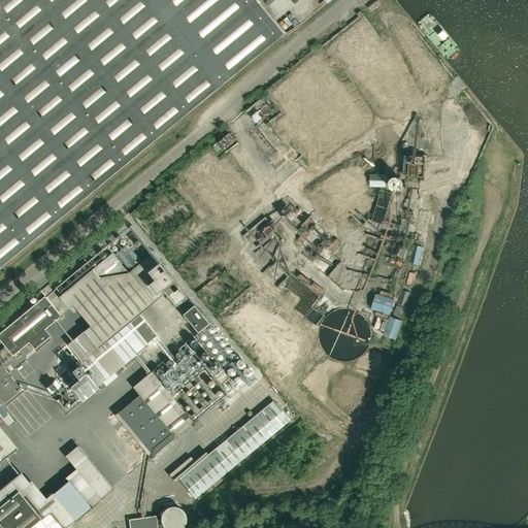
[(0,0),(0,266),(219,86),(147,0),(0,0)]
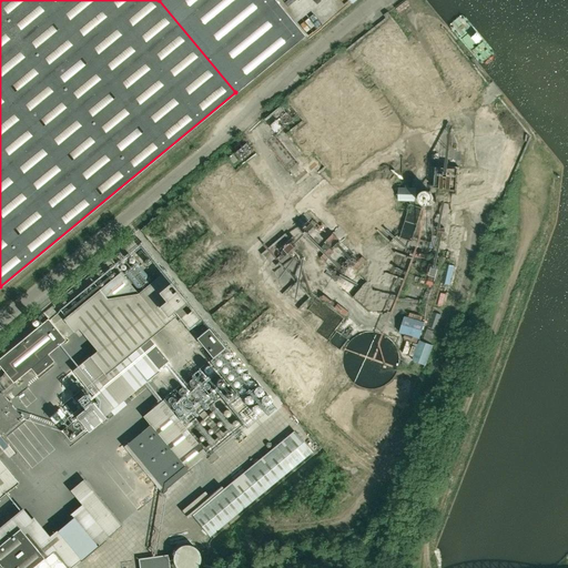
[(265,120),(275,132),(293,118),(283,105),(265,120)]
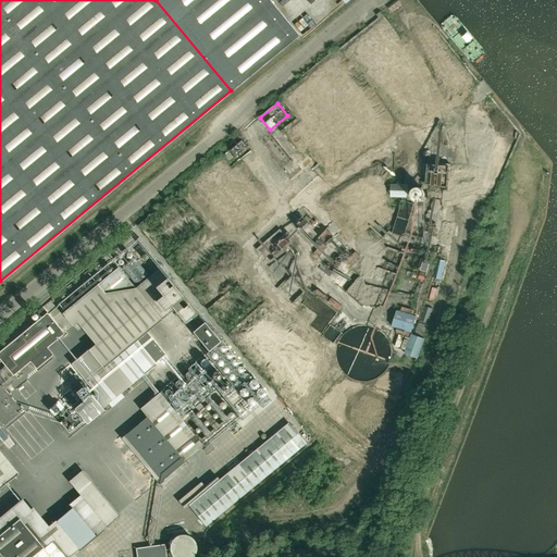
[(242,139),(231,148),(236,156),(247,147),(242,139)]
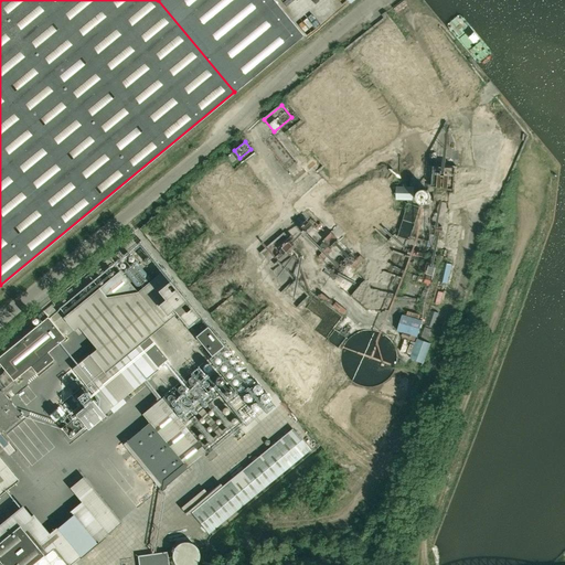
[(236,159),(231,153),(226,157),(232,163),(236,159)]
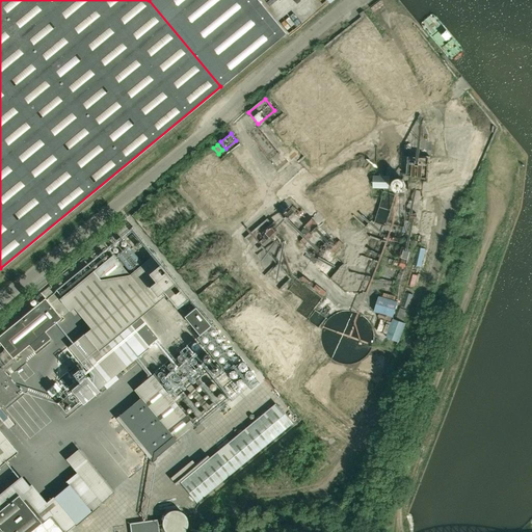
[(411,155),(410,190),(425,191),(426,180),(430,180),(431,156),(411,155)]
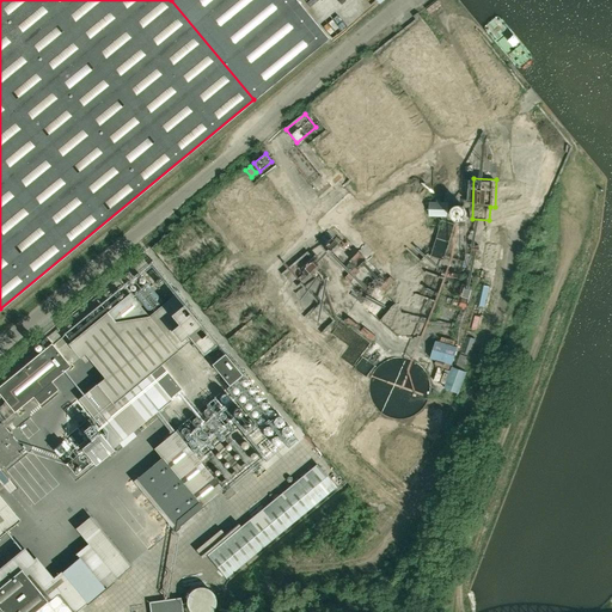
[(448,202),(429,202),(429,216),(448,218),(448,202)]
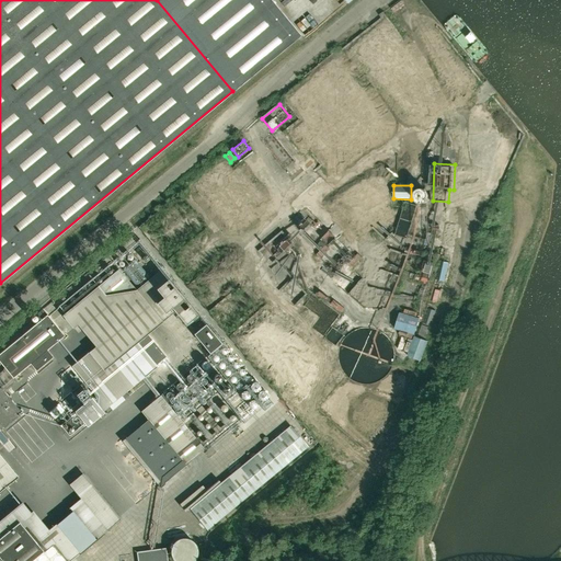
[(363,254),(354,262),(358,267),(368,260),(363,254)]
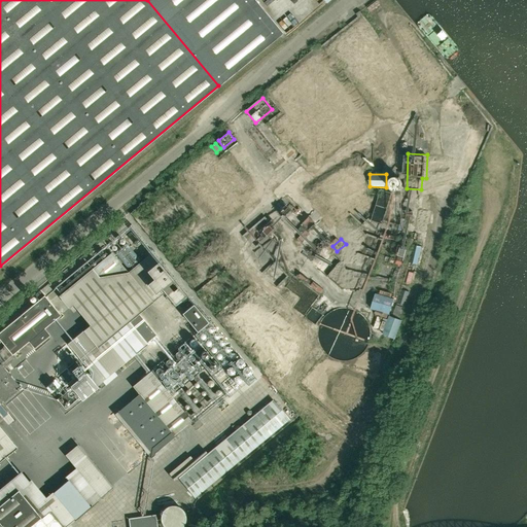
[(132,244),(121,249),(129,262),(138,256),(132,244)]
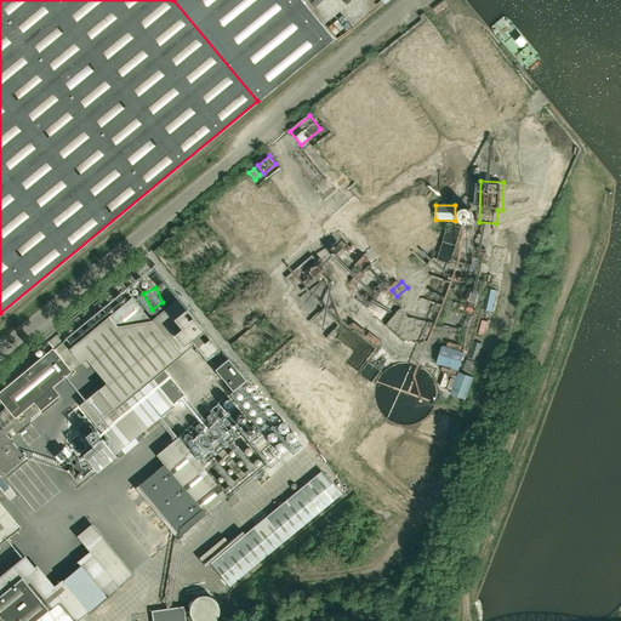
[(482,309),(491,311),(496,290),(486,288),(482,309)]
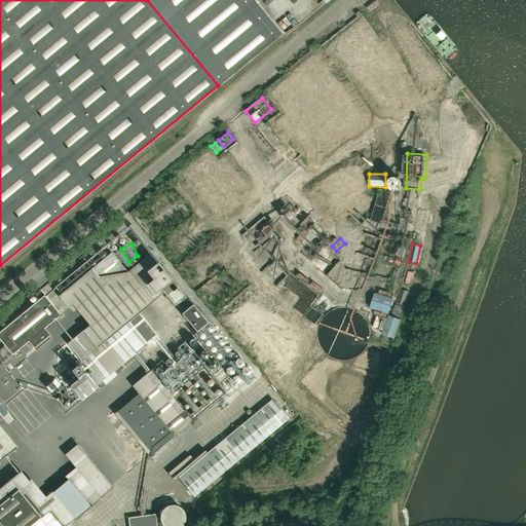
[(112,287),(126,274),(112,256),(97,268),(112,287)]
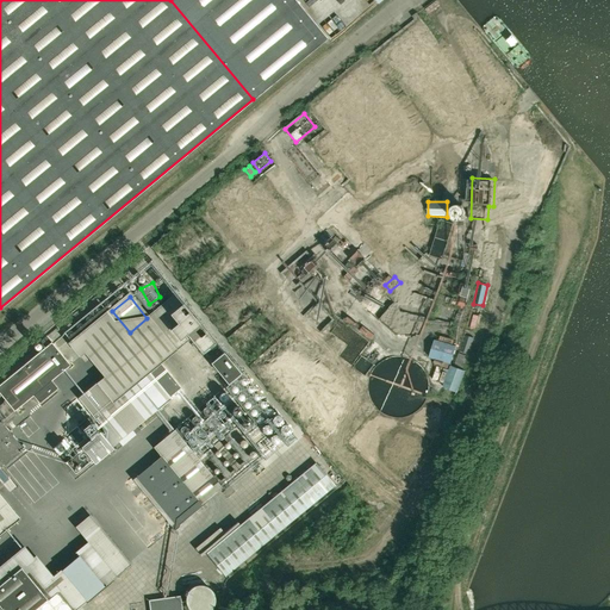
[(215,340),(212,342),(182,305),(170,315),(178,324),(169,331),(179,341),(187,335),(190,338),(201,352),(204,349),(213,361),(211,363),(226,383),(240,373),(223,354),(225,352),(215,340)]
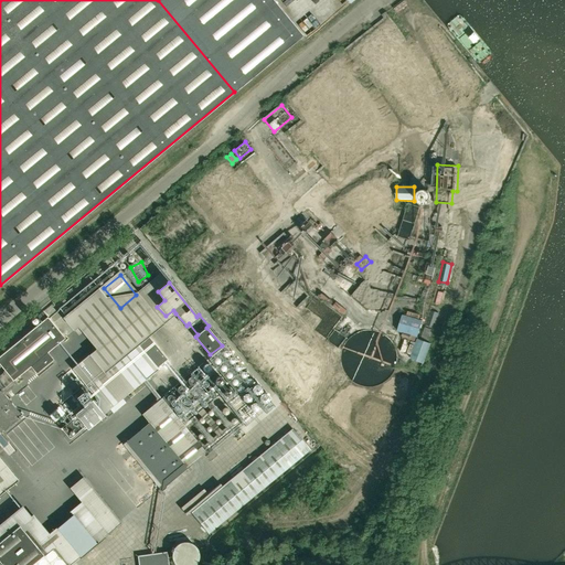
[(63,307),(67,312),(81,302),(75,297),(63,307)]
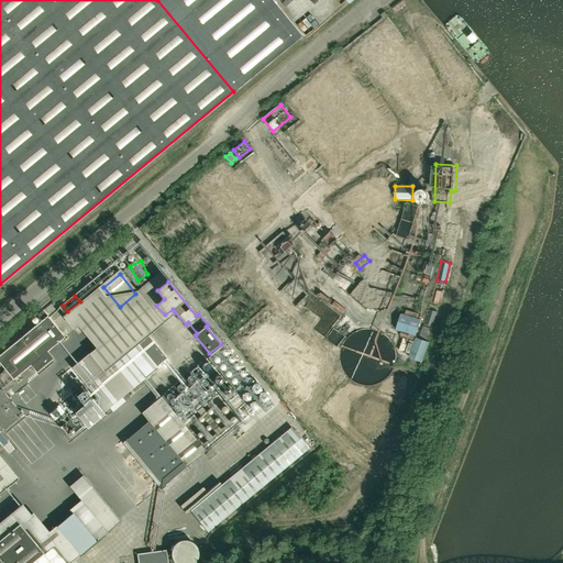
[(424,323),(432,327),(438,312),(429,310),(424,323)]
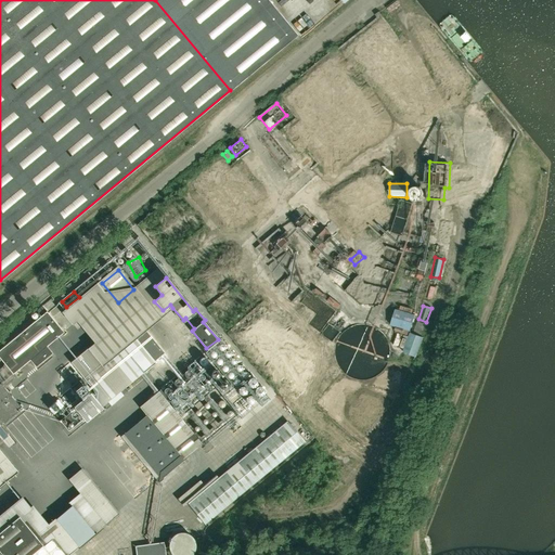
[(64,332),(47,311),(0,349),(0,358),(4,364),(13,374),(29,360),(36,368),(52,353),(47,346),(64,332)]
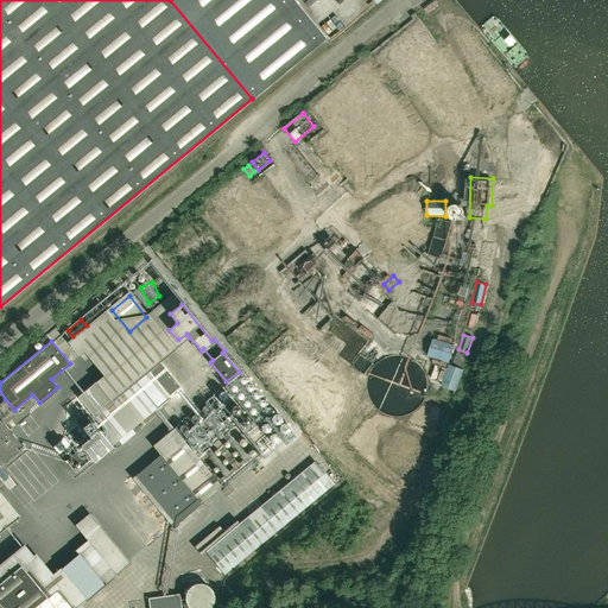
[(448,363),(453,347),(431,341),(426,356),(448,363)]
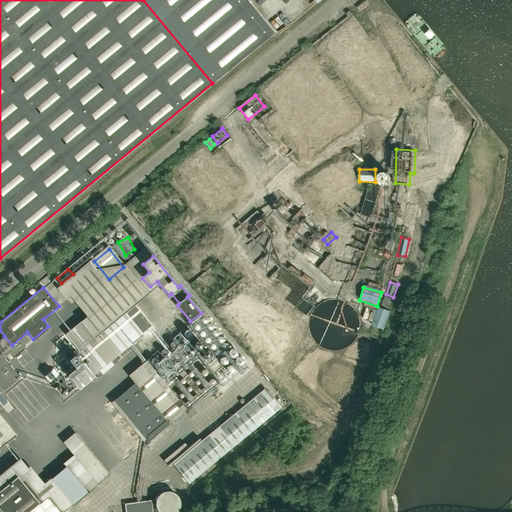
[(384,294),(380,306),(378,305),(371,323),(382,328),(389,310),(388,309),(392,297),(384,294)]
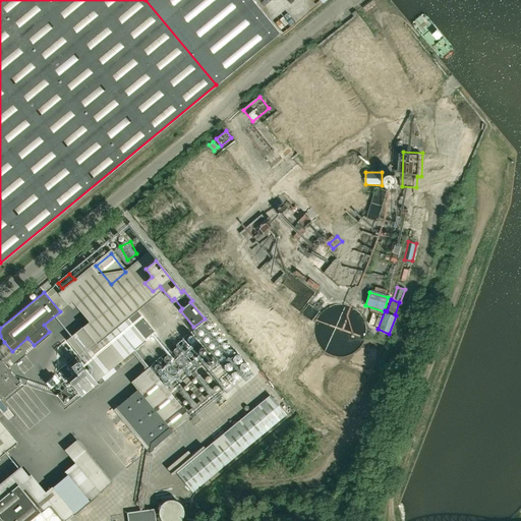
[(345,304),(338,304),(335,305),(330,306),(325,309),(321,313),(316,319),(314,324),(313,330),(314,336),(316,342),(321,347),(325,351),(330,354),(335,356),(340,357),(344,357),(349,355),(353,353),(357,350),(361,346),(364,340),(365,335),(366,330),(365,325),(364,320),(361,315),(357,310),(351,307),(345,304)]
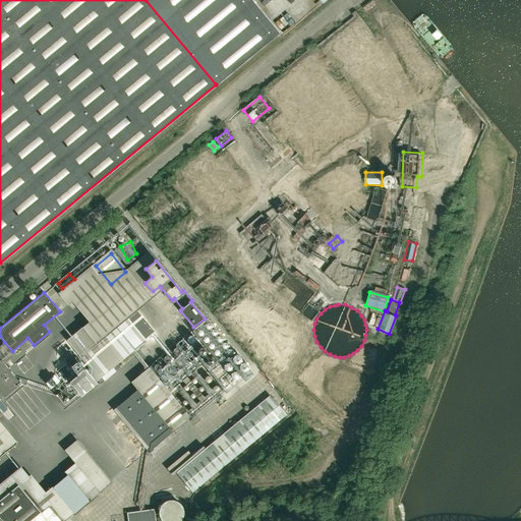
[(137,310),(136,309),(113,330),(109,325),(99,333),(120,359),(154,331),(137,310)]
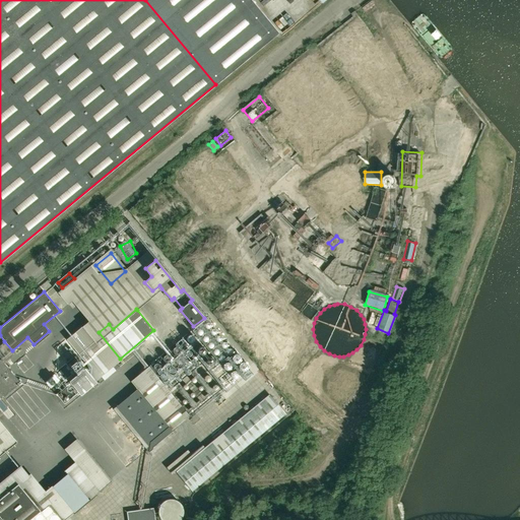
[(251,367),(208,316),(181,338),(223,390),(251,367)]
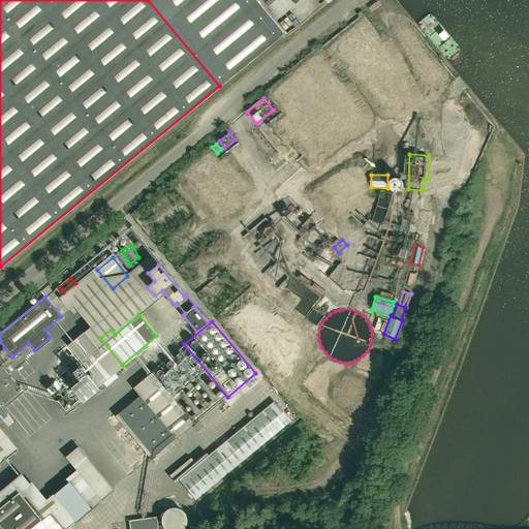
[(12,356),(4,347),(0,350),(0,356),(4,363),(12,356)]
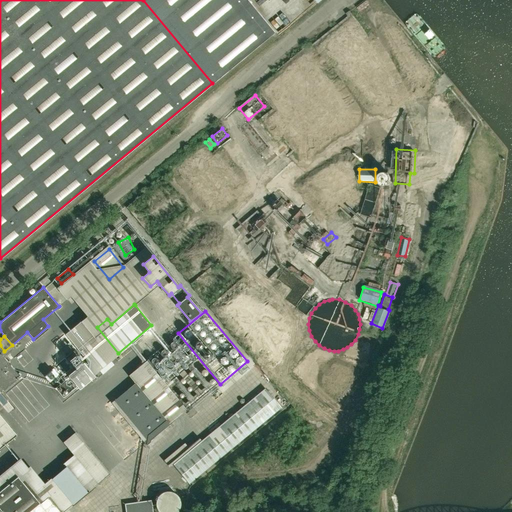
[(3,351),(0,347),(0,385),(4,390),(20,377),(3,357),(14,348),(12,345),(4,351),(0,354),(0,353),(3,351)]
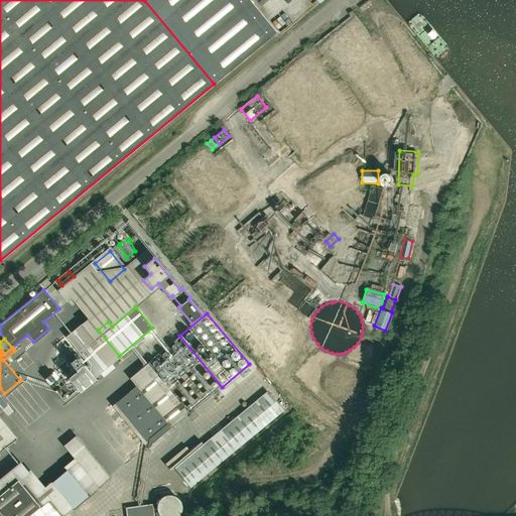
[(70,378),(71,379),(55,391),(63,402),(79,389),(80,389),(93,378),(92,378),(97,374),(88,363),(70,378)]
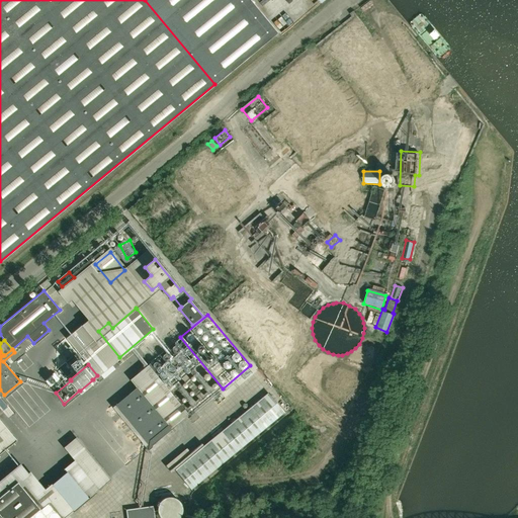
[(189,415),(148,365),(130,379),(137,387),(112,407),(148,449),(189,415)]
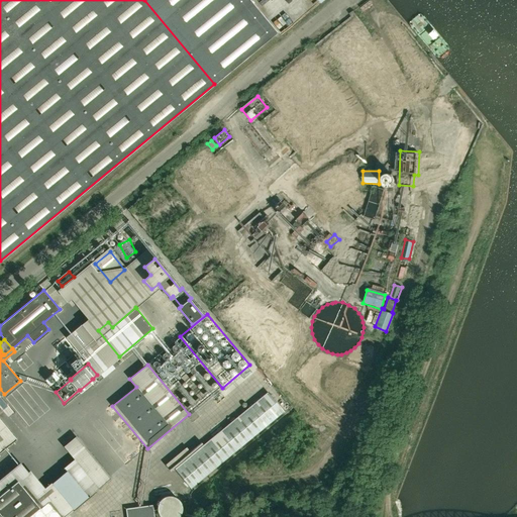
[(63,384),(59,379),(50,386),(55,390),(63,384)]
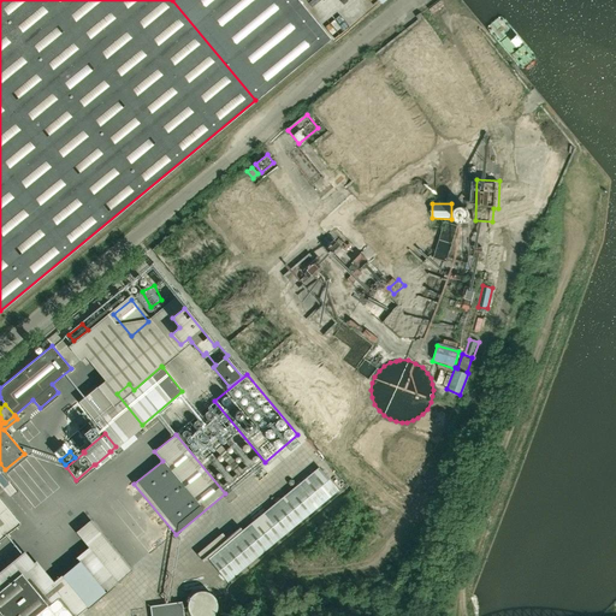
[(227,582),(338,491),(319,468),(209,561),(227,582)]
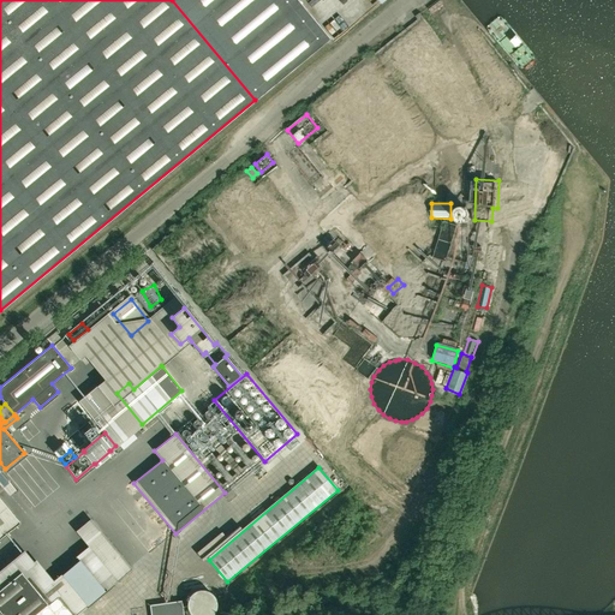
[(230,501),(236,496),(232,491),(225,496),(230,501)]
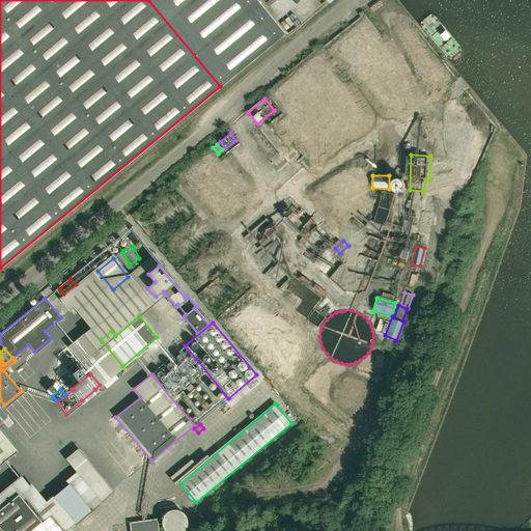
[(0,465),(17,451),(0,430),(0,465)]
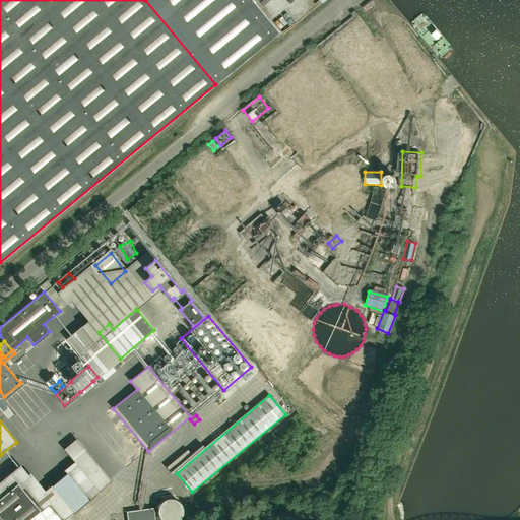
[(50,495),(68,519),(116,483),(81,438),(68,448),(80,465),(46,491),(26,463),(16,471),(30,490),(28,491),(38,503),(50,495)]
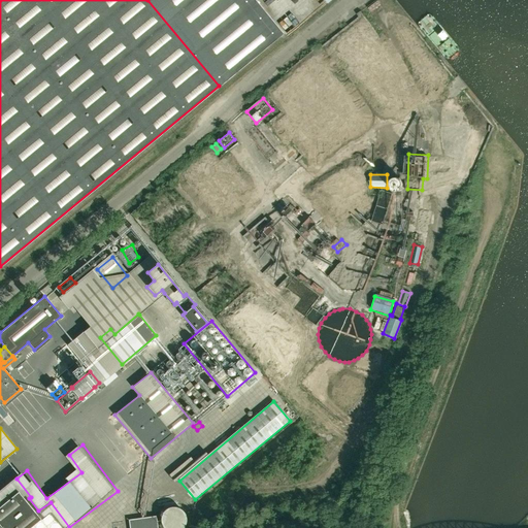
[(0,525),(2,527),(28,527),(40,519),(18,491),(0,505),(0,525)]
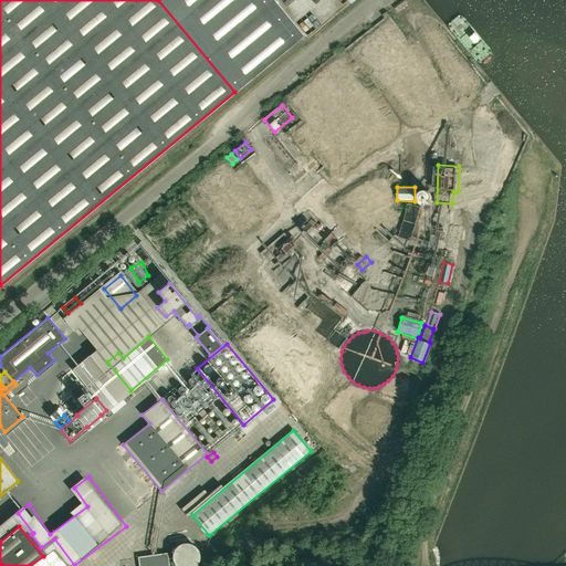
[(138,565),(168,565),(167,554),(138,557),(138,565)]
